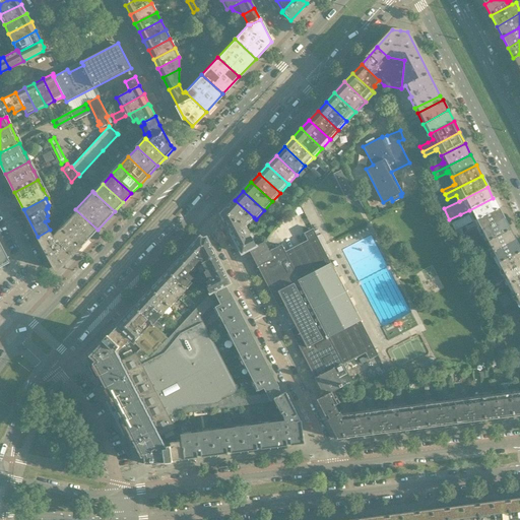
[(474,220),(499,208),(493,198),(469,210),(471,214),(451,223),(454,229),(455,231),(460,228),(474,220)]
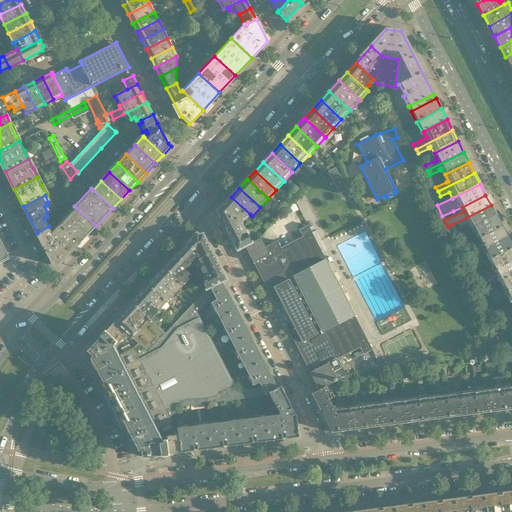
[(231,197),(223,206),(240,222),(245,217),(246,218),(250,214),(231,197)]
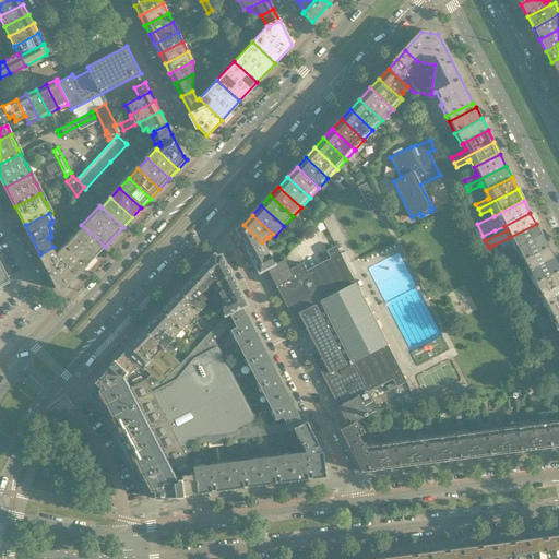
[(503,257),(543,237),(536,224),(510,237),(513,245),(511,246),(510,245),(500,250),(503,257)]
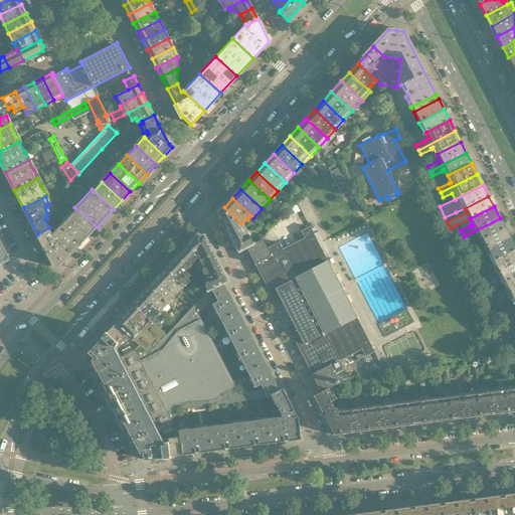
[(97,227),(74,207),(66,216),(89,236),(97,227)]
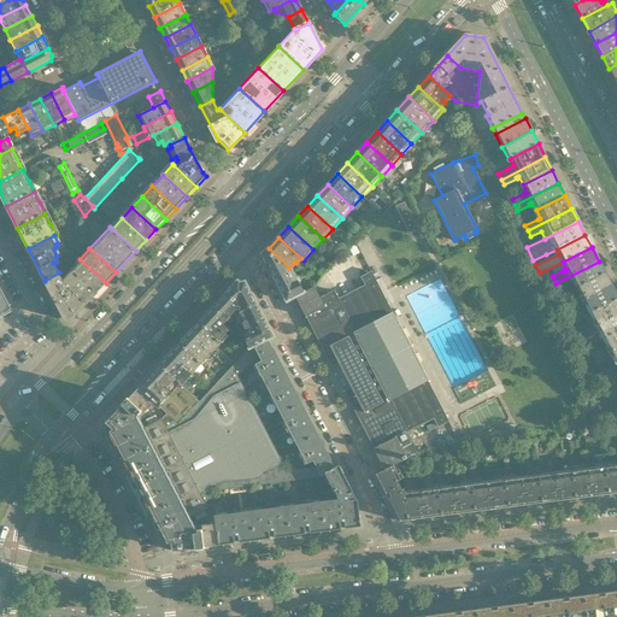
[(289,268),(269,248),(263,254),(276,281),(294,272),(293,270),(289,268)]
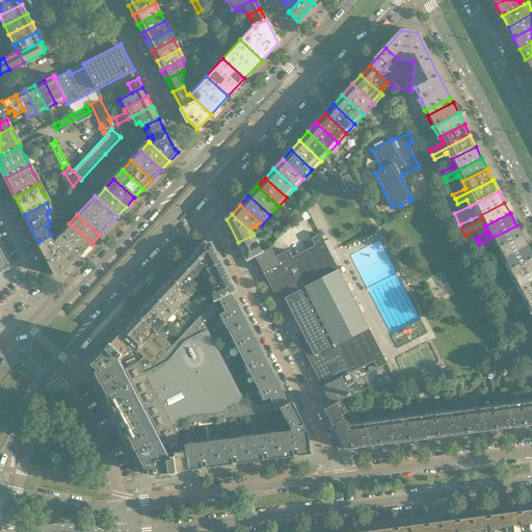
[(285,228),(291,220),(288,217),(282,224),(285,228)]
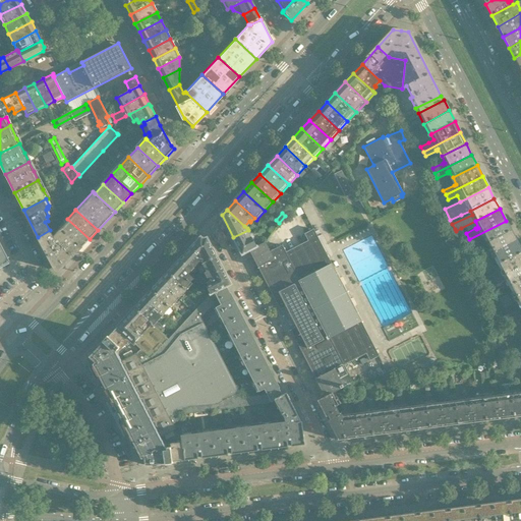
[(90,239),(67,219),(59,227),(61,228),(81,247),(90,239)]
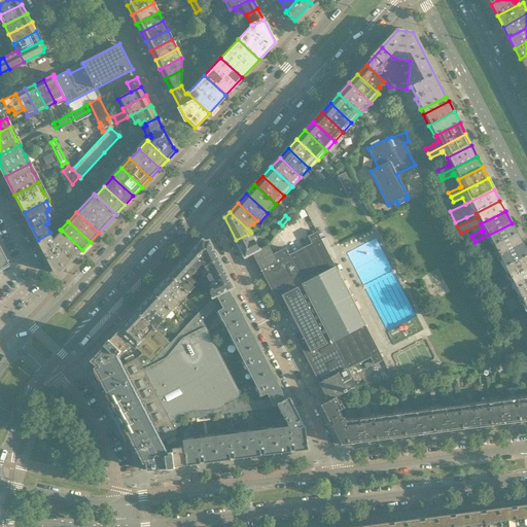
[(492,246),(517,234),(512,223),(475,242),(477,246),(486,241),(486,240),(488,239),(492,246)]
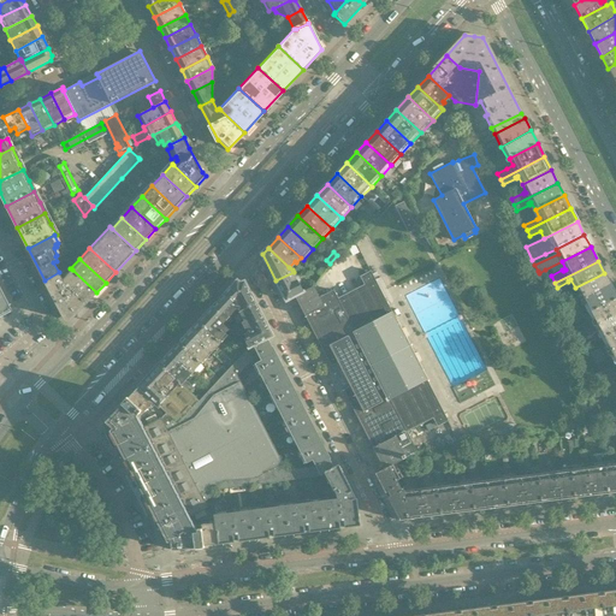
[(320,268),(317,272),(320,276),(329,266),(324,262),(319,267),(320,268)]
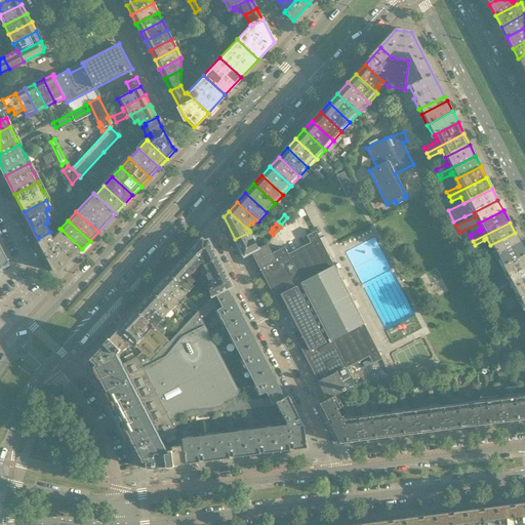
[(59,274),(82,249),(62,230),(55,236),(53,238),(50,232),(38,239),(55,273),(59,274)]
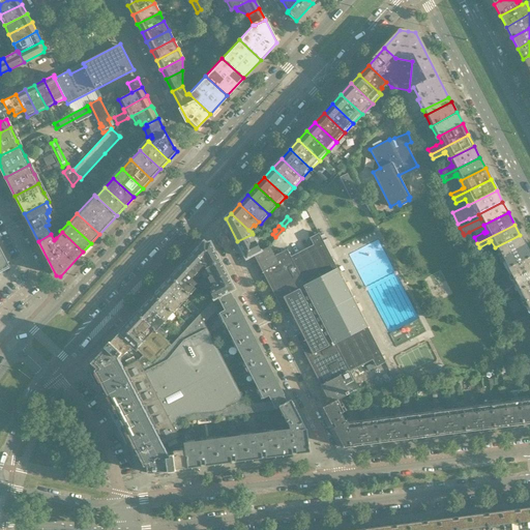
[(261,251),(257,242),(255,237),(253,234),(237,241),(243,253),(243,256),(245,257),(246,259),(254,255),(255,256),(270,247),(269,246),(261,251)]
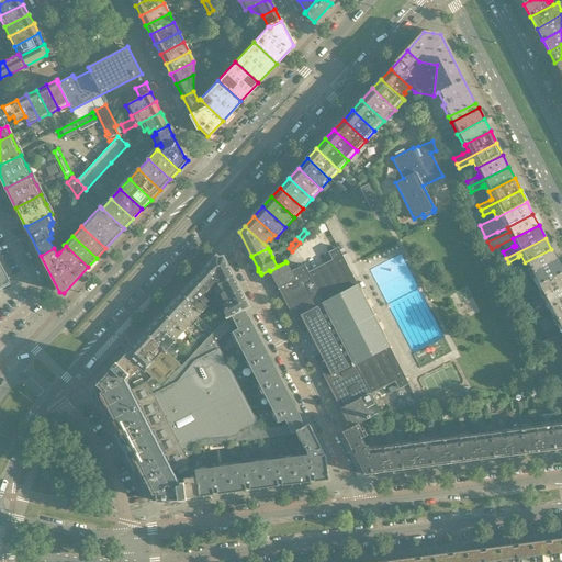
[(391,346),(382,330),(359,284),(357,284),(355,279),(346,262),(338,248),(329,253),(333,260),(308,272),(304,265),(291,272),(287,262),(270,271),(350,428),(358,424),(380,412),(375,403),(382,400),(377,390),(395,381),(400,389),(401,388),(408,383),(389,347),(391,346)]
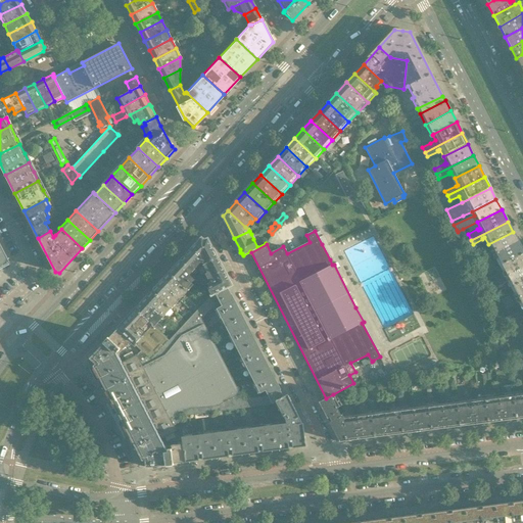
[(477,264),(482,260),(519,243),(513,232),(488,244),(491,250),(489,251),(488,250),(488,251),(485,246),(472,253),(477,264)]
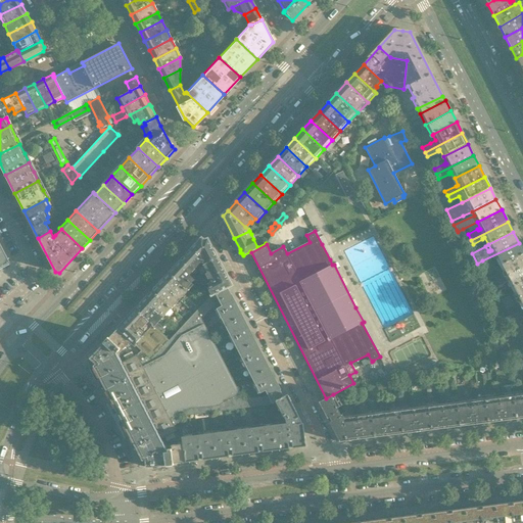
[(203,238),(202,239),(201,238),(192,248),(197,252),(201,260),(201,262),(202,265),(217,256),(207,239),(206,239),(206,238),(203,238)]
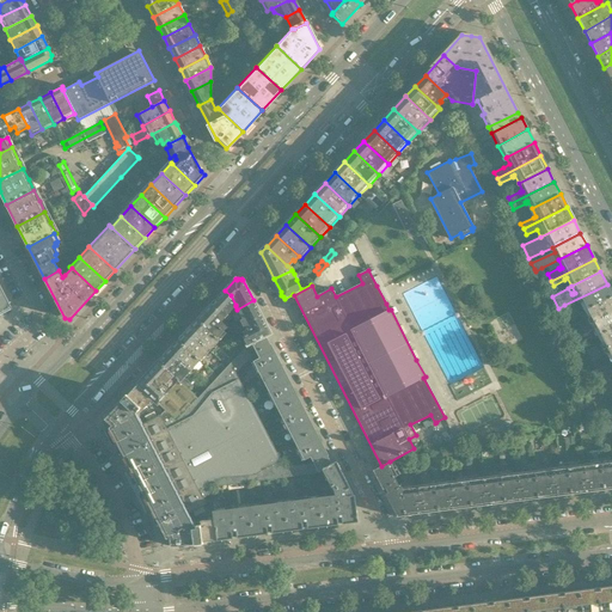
[(0,312),(12,307),(0,283),(0,312)]
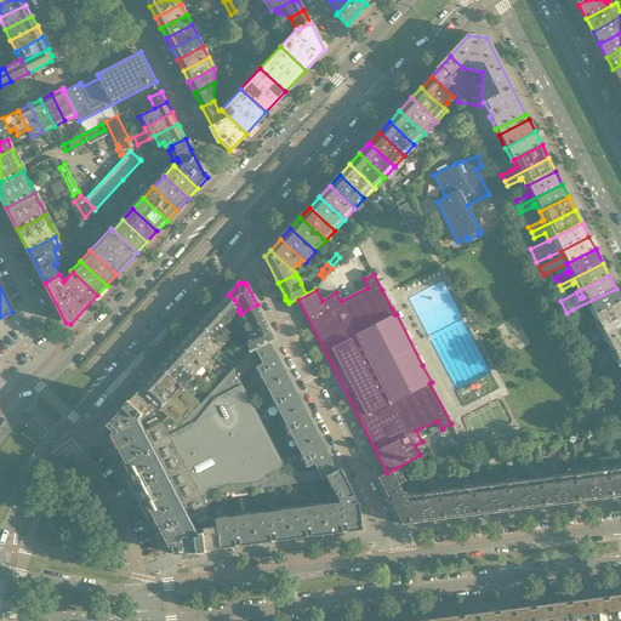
[(593,317),(620,301),(620,298),(616,289),(573,309),(575,315),(586,309),(586,308),(588,307),(593,317)]
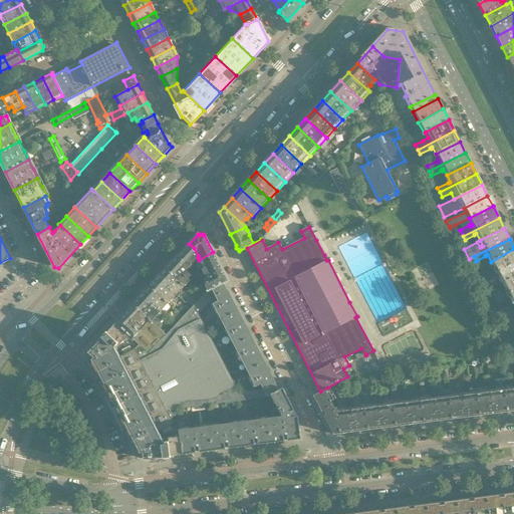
[(198,257),(198,256),(194,248),(189,244),(166,269),(184,286),(190,279),(188,278),(191,274),(186,270),(198,257)]
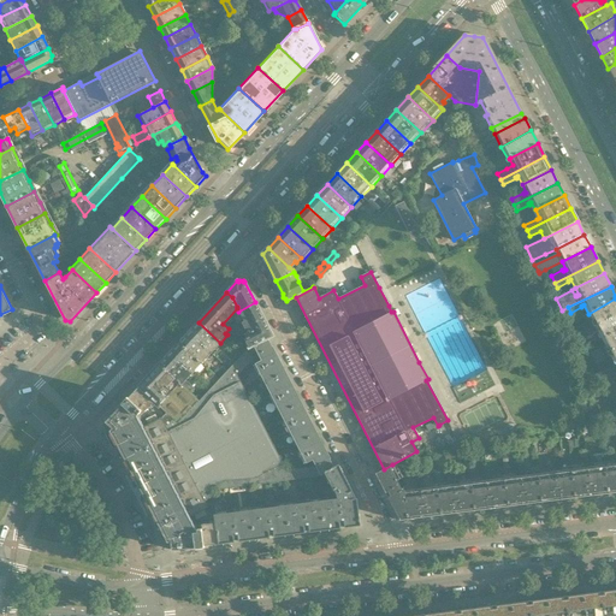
[(580,333),(615,314),(615,298),(588,314),(592,321),(590,323),(588,321),(578,326),(580,333)]
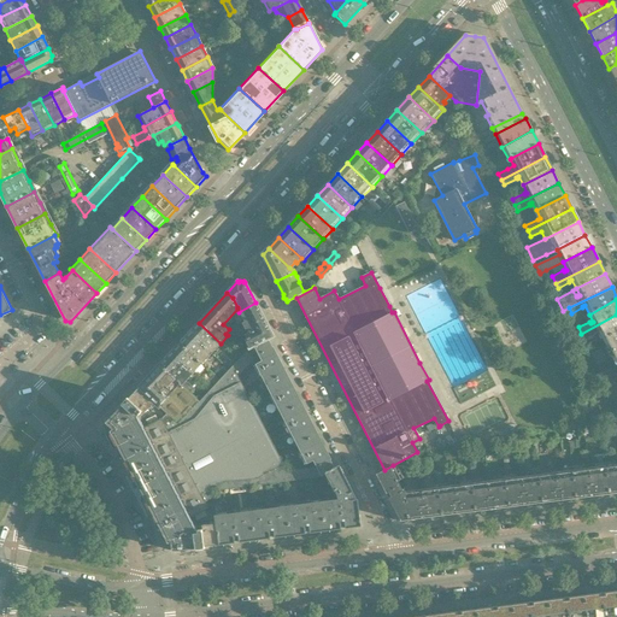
[(272,336),(265,323),(256,303),(239,312),(244,322),(241,323),(246,333),(244,334),(246,339),(244,340),(248,348),(268,339),(272,336)]
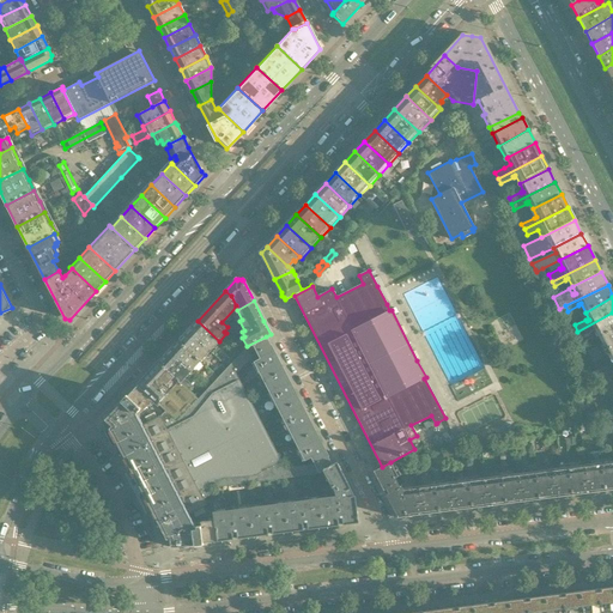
[(598,338),(612,329),(612,313),(577,332),(581,337),(592,331),(592,329),(594,328),(598,338)]
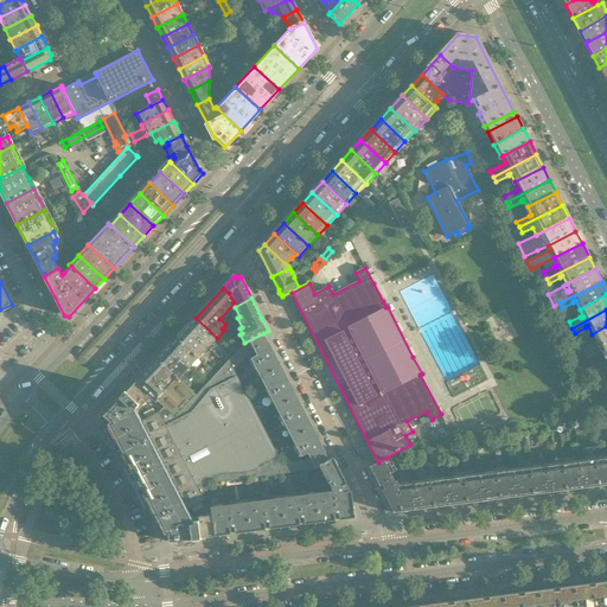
[(198,358),(217,338),(196,318),(177,339),(198,358)]
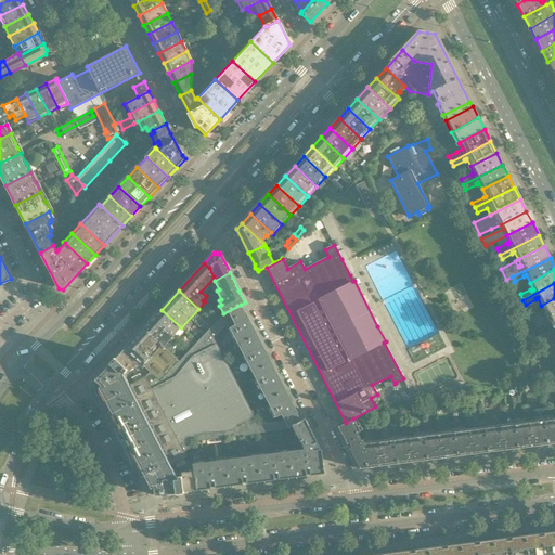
[(534,323),(554,312),(554,298),(541,306),(545,312),(543,313),(542,312),(532,318),(534,323)]
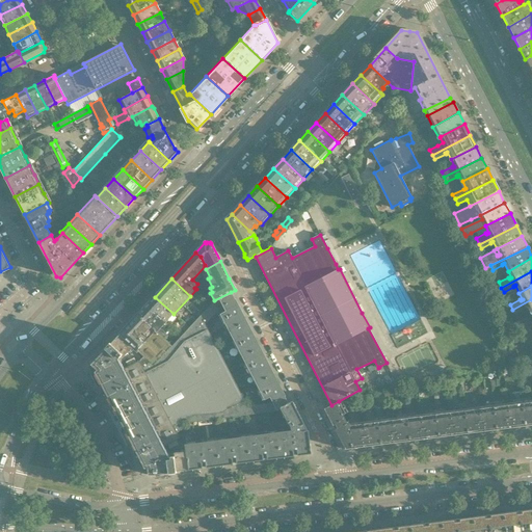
[(246,405),(205,324),(223,304),(225,311),(220,314),(228,329),(245,321),(231,292),(214,300),(186,329),(184,327),(180,331),(183,334),(179,338),(176,336),(168,343),(171,346),(153,366),(142,356),(139,361),(145,372),(177,432),(183,429),(182,423),(273,410),(282,406),(288,403),(272,374),(255,382),(264,399),(270,396),(273,402),(246,405)]
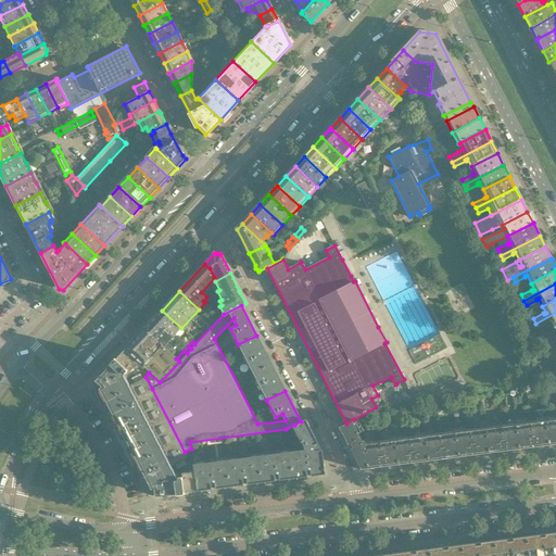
[(163,348),(181,328),(162,311),(143,329),(163,348)]
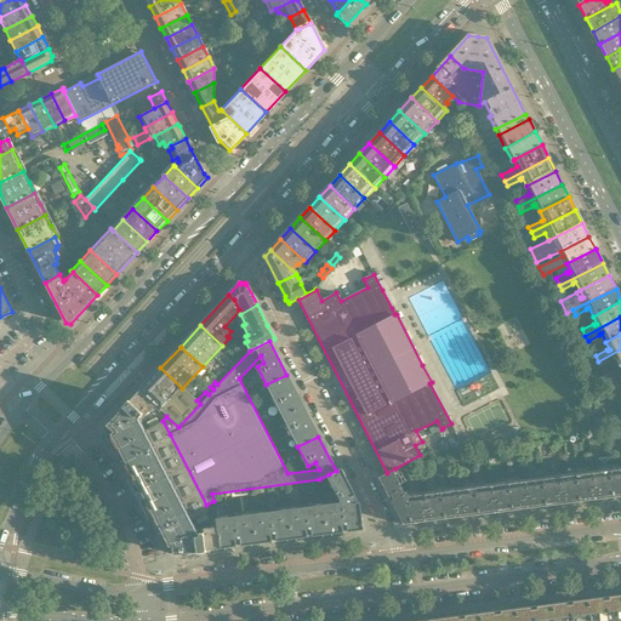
[(620,365),(620,349),(598,362),(602,368),(603,366),(603,368),(600,369),(603,375),(620,365)]
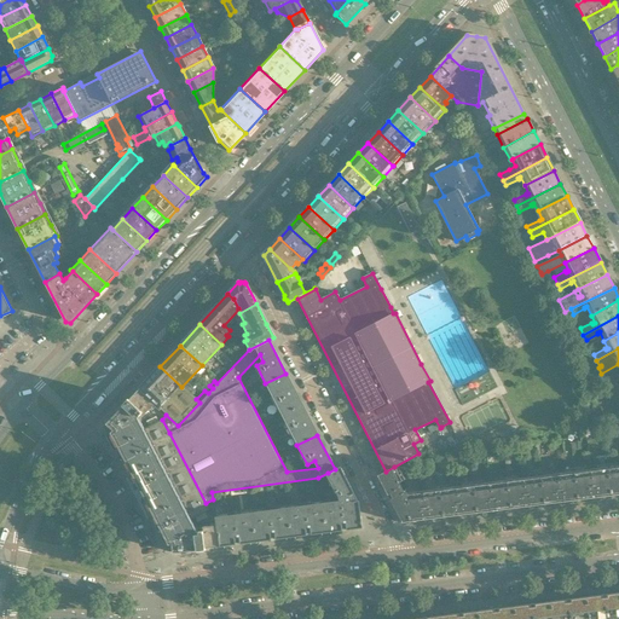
[(196,399),(181,387),(160,366),(139,389),(155,404),(166,415),(178,426),(200,403),(196,399)]
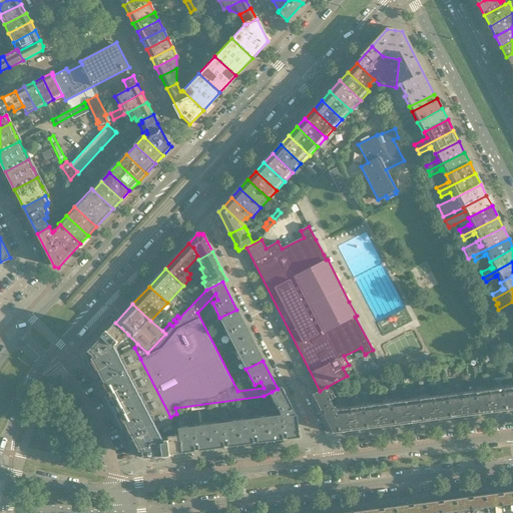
[(236,310),(219,318),(227,333),(243,324),(236,310)]
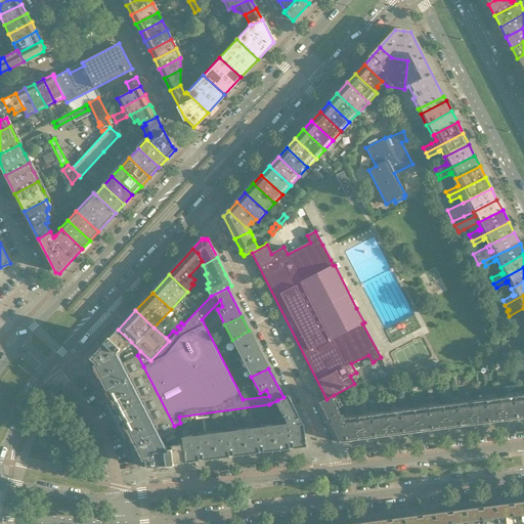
[(143,366),(137,355),(122,362),(118,355),(120,354),(131,342),(118,330),(90,359),(96,364),(94,366),(102,383),(114,403),(119,415),(122,420),(125,425),(143,461),(145,461),(146,468),(182,463),(180,444),(168,446),(165,447),(161,439),(176,431),(174,426),(143,366)]
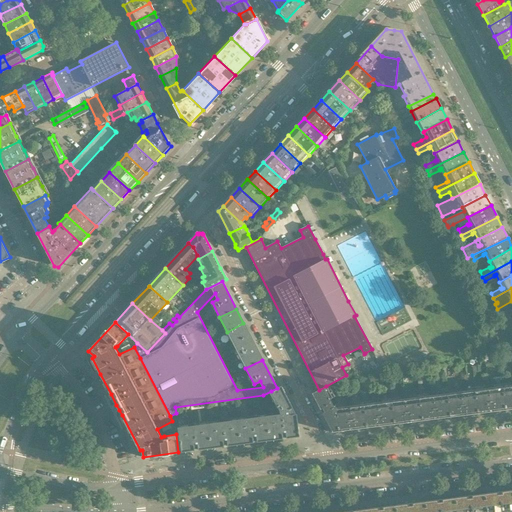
[(243,323),(227,332),(232,343),(249,335),(243,323)]
